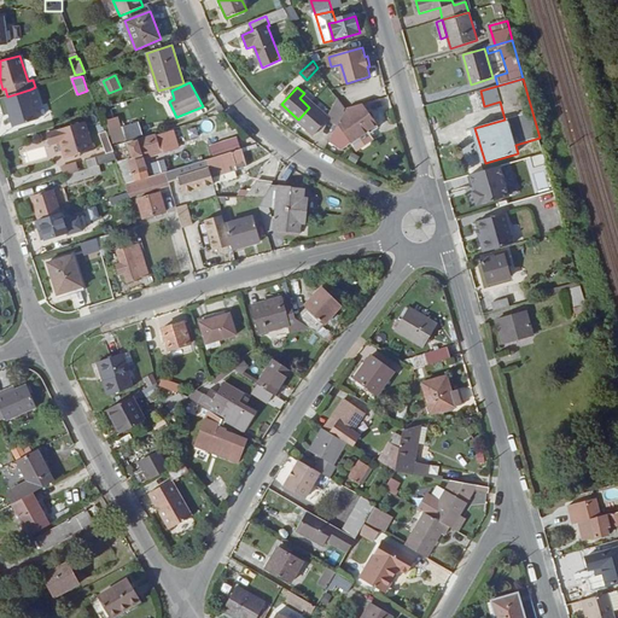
[(30,89),(7,97),(5,97),(13,127),(39,120),(30,89)]
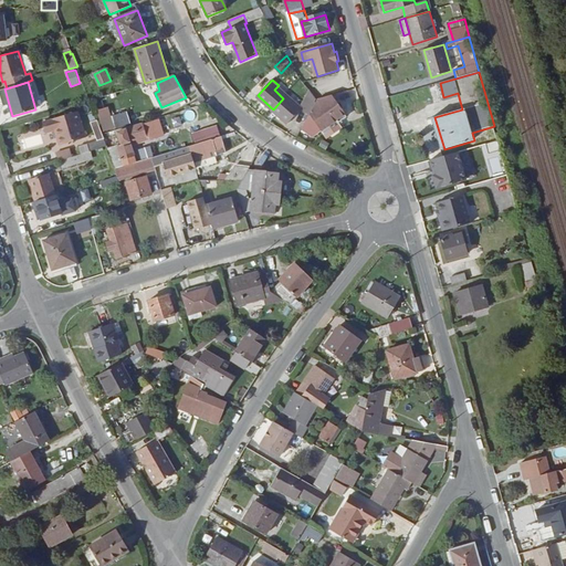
[(287,122),(299,107),(297,106),(299,104),(286,93),(283,98),(273,109),(287,122)]
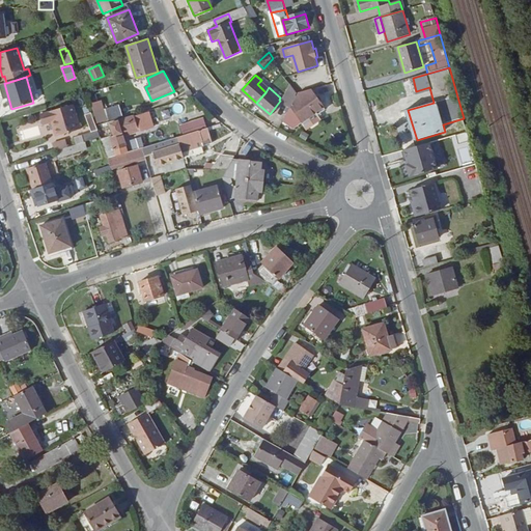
[(290,105),(296,96),(286,89),(280,98),(279,100),(280,101),(289,108),(290,105)]
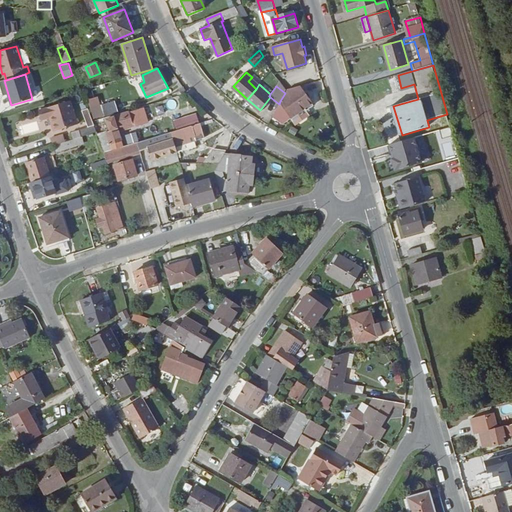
[(273,117),(283,124),(294,116),(305,109),(306,111),(314,106),(306,94),(300,86),(288,89),(281,102),(280,101),(279,104),(273,117)]
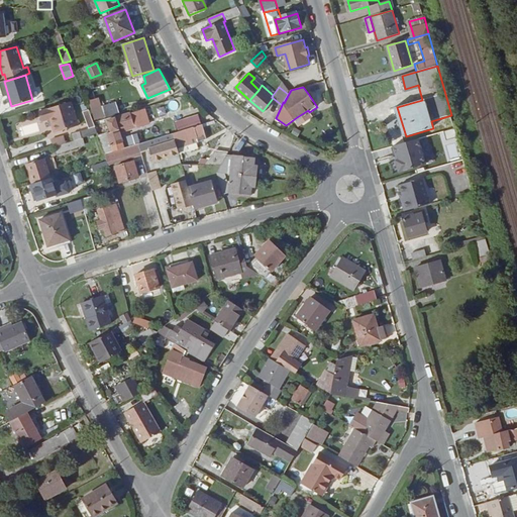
[(90,100),(96,120),(105,117),(99,97),(90,100)]
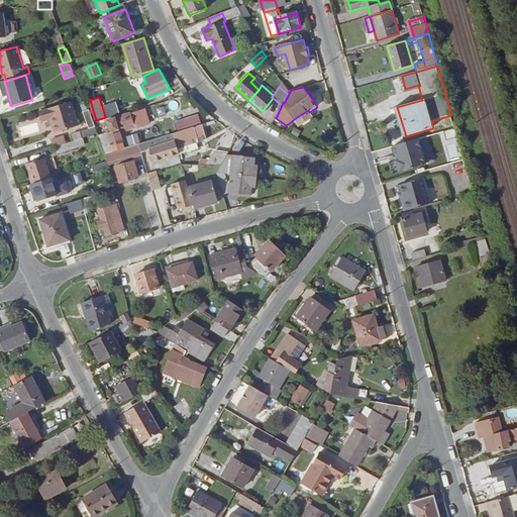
[(72,101),(40,111),(43,121),(50,119),(55,132),(79,125),(72,101)]
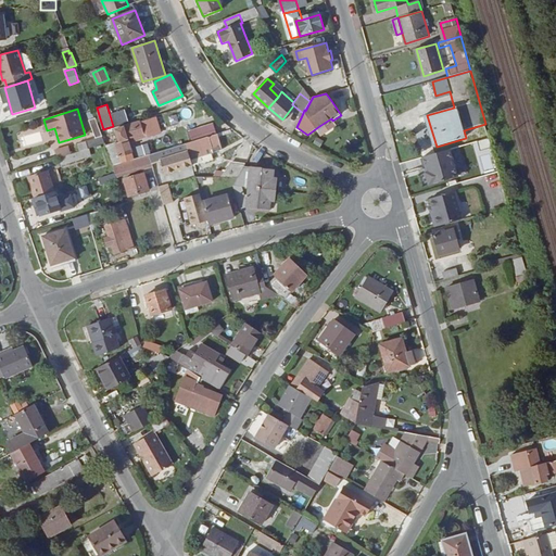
[(114,125),(128,121),(124,109),(111,113),(114,125)]
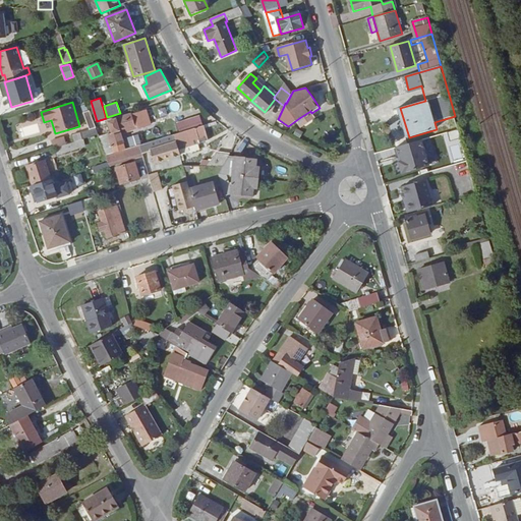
[(299,118),(303,124),(314,116),(311,113),(310,111),(299,118)]
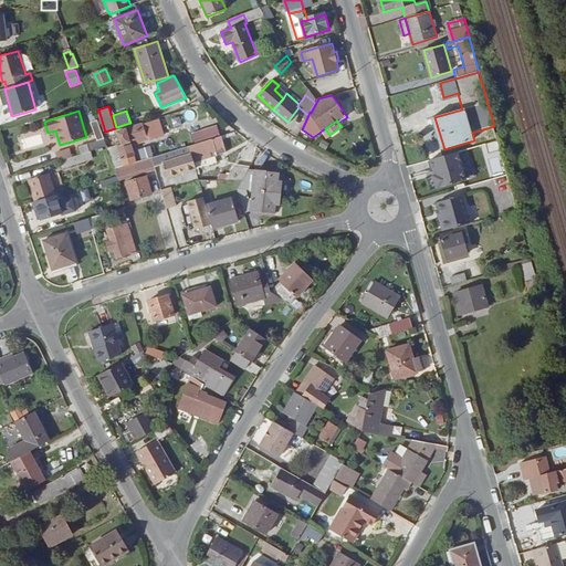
[(122,143),(107,147),(115,168),(122,166),(124,166),(122,159),(135,156),(130,142),(138,139),(139,144),(149,139),(149,136),(147,136),(143,122),(117,129),(122,143)]
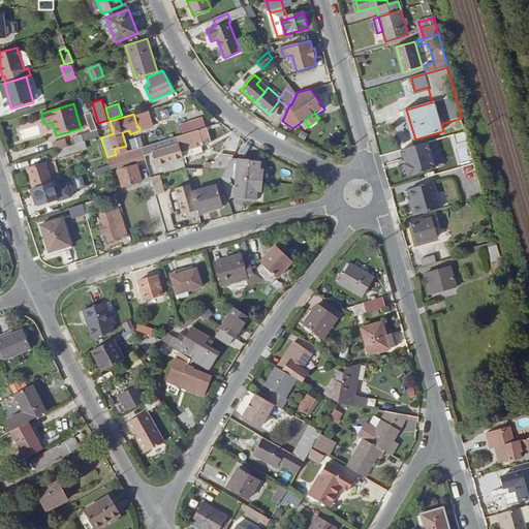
[(181,125),(184,134),(206,127),(203,118),(181,125)]
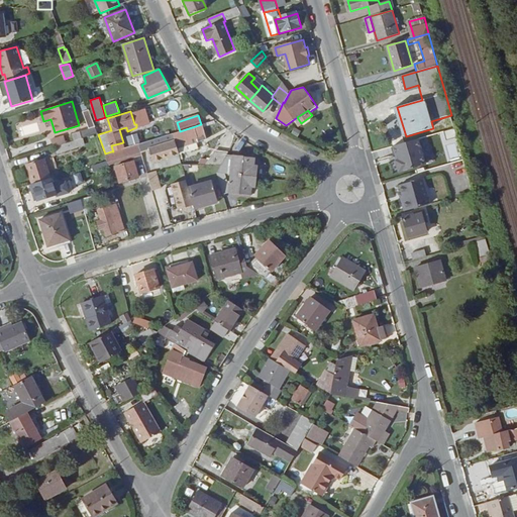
[(173,133),(178,148),(207,139),(203,124),(201,124),(180,131),(173,133)]
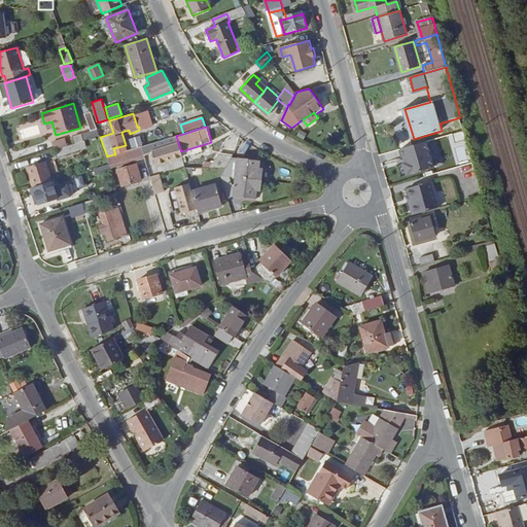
[(454,132),(454,140),(464,140),(464,132),(454,132)]
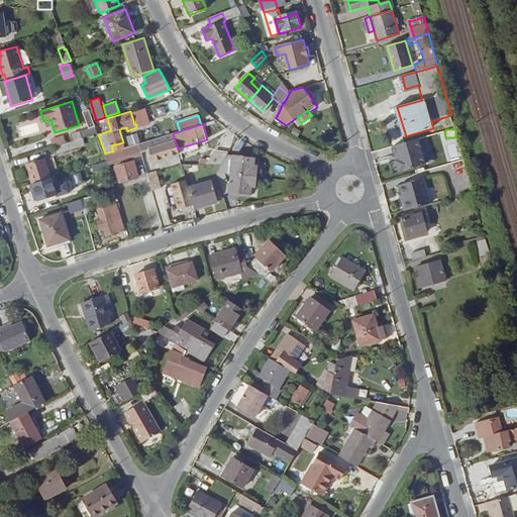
[(178,148),(173,133),(139,143),(141,151),(151,148),(156,162),(179,154),(178,148)]
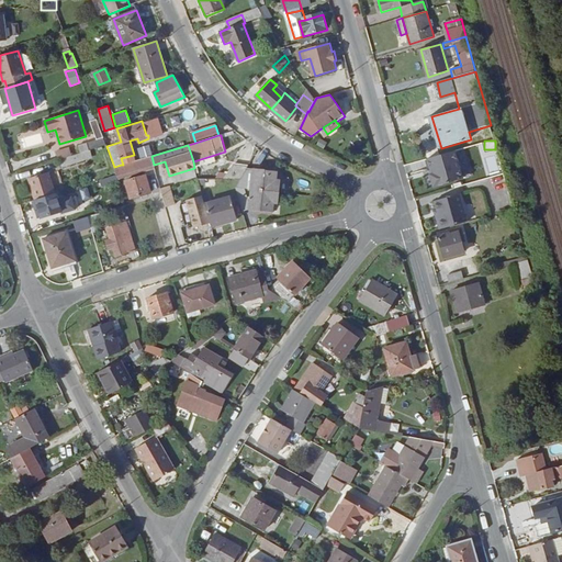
[(63,149),(65,158),(72,156),(69,146),(63,149)]
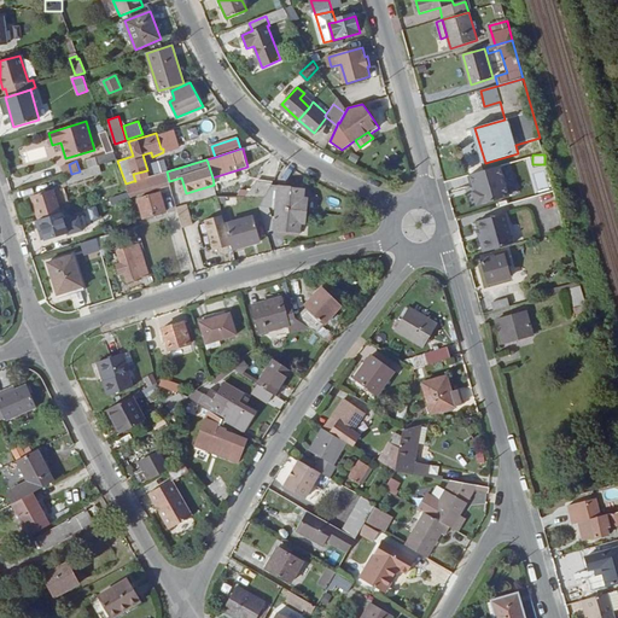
[(100,165),(80,172),(71,174),(64,176),(68,184),(101,173),(100,165)]
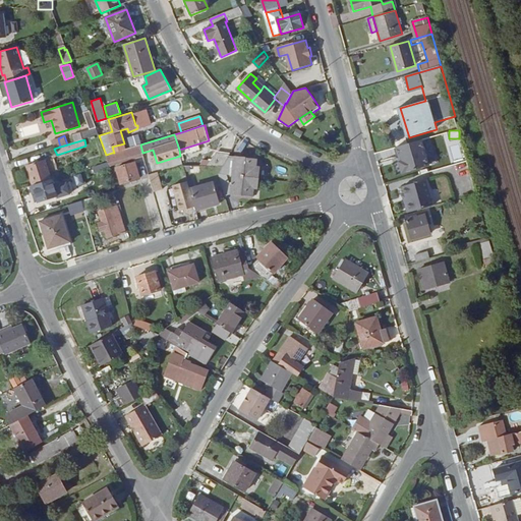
[(422,139),(395,148),(402,173),(429,166),(422,139)]
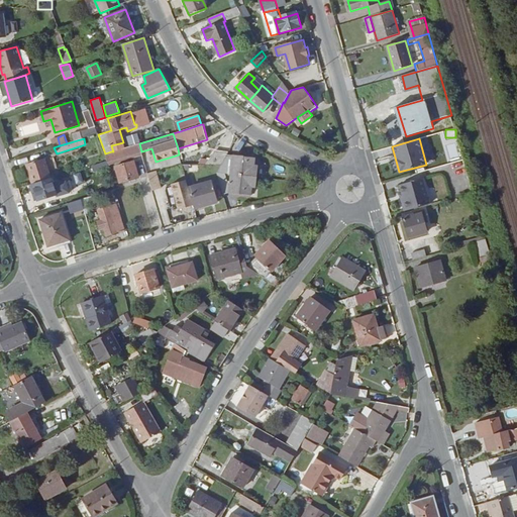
[(114,162),(142,153),(141,151),(139,143),(113,151),(111,151),(114,162)]
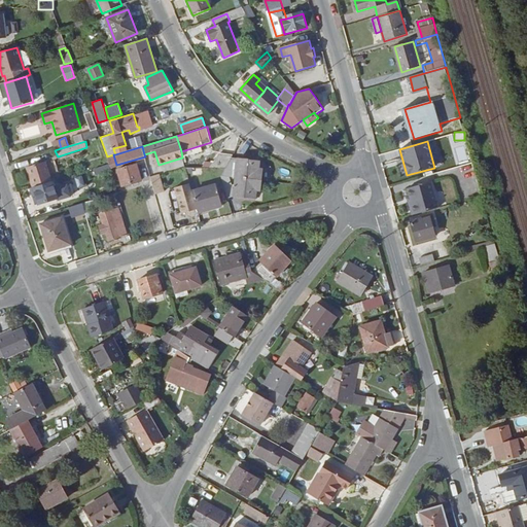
[(464,146),(456,148),(458,159),(466,156),(464,146)]
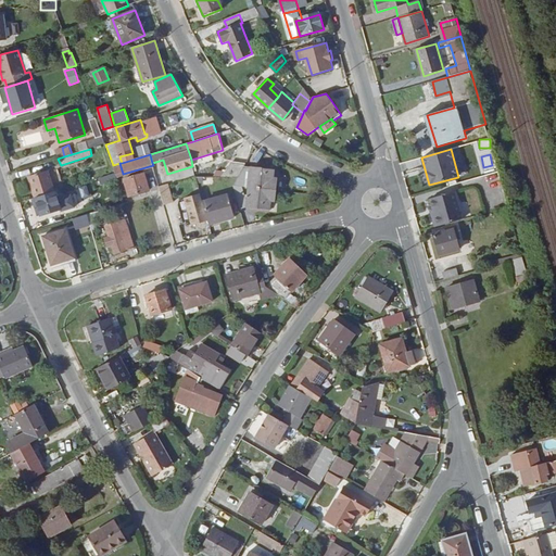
[(222,177),(239,177),(245,165),(231,163),(222,177)]
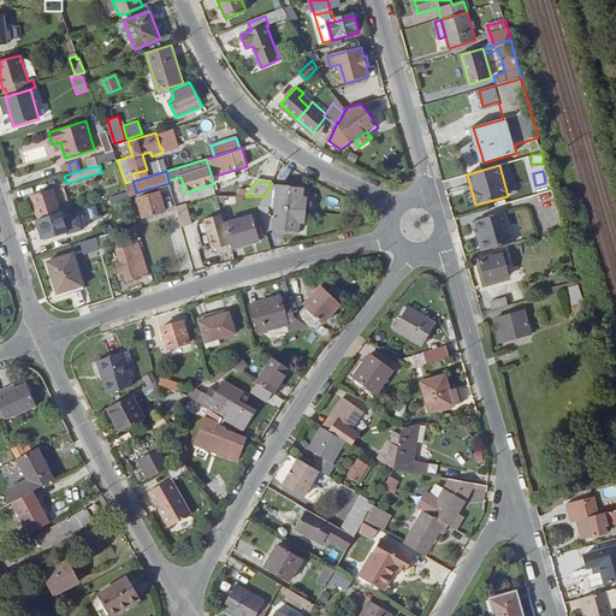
[(278,187),(272,183),(265,196),(260,206),(306,211),(307,197),(302,197),(303,189),(278,187)]
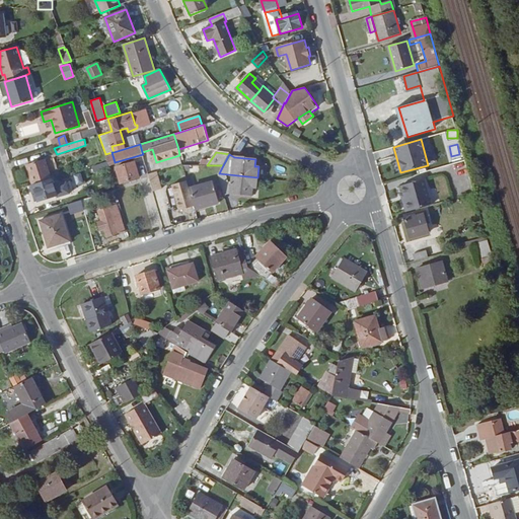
[(27,166),(33,184),(52,179),(46,160),(27,166)]
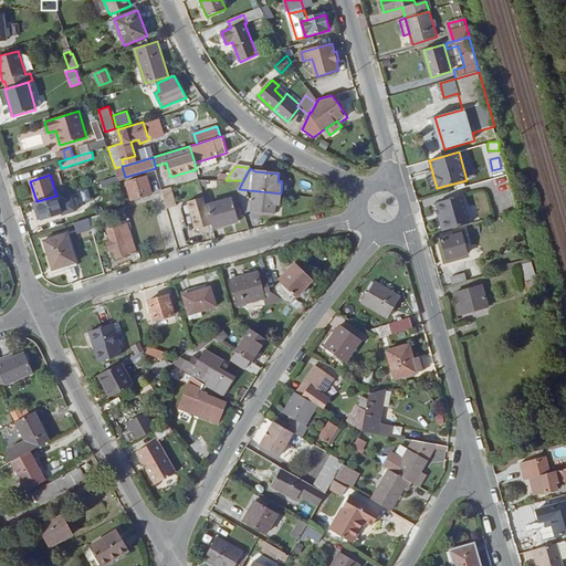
[(132,200),(153,194),(147,177),(126,182),(132,200)]
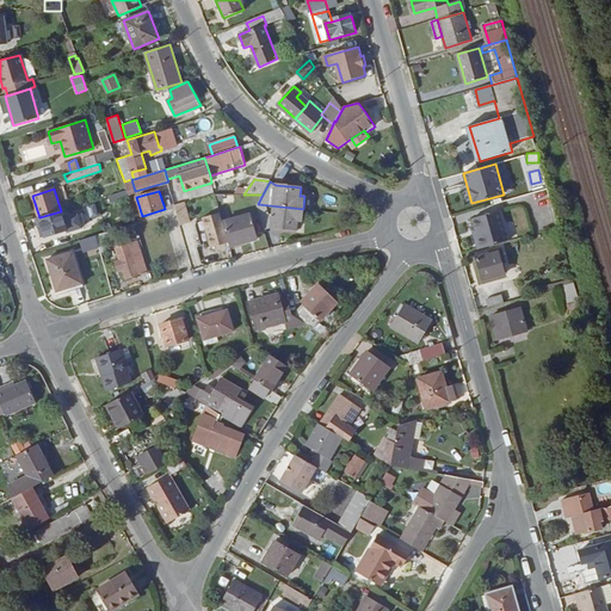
[(115,228),(125,205),(115,201),(105,224),(115,228)]
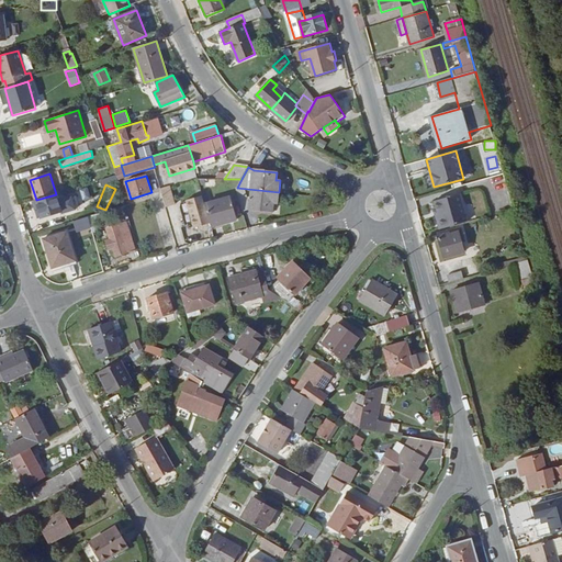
[(170,186),(160,188),(166,206),(176,204),(170,186)]
